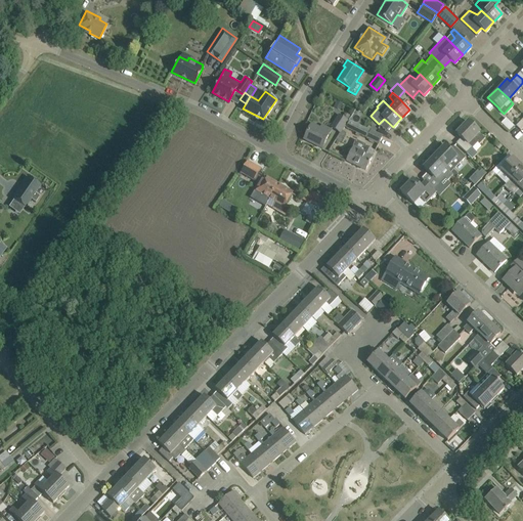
[(343,116),(339,113),(331,125),(340,131),(342,128),(348,119),(346,118),(349,114),(346,112),(343,116)]
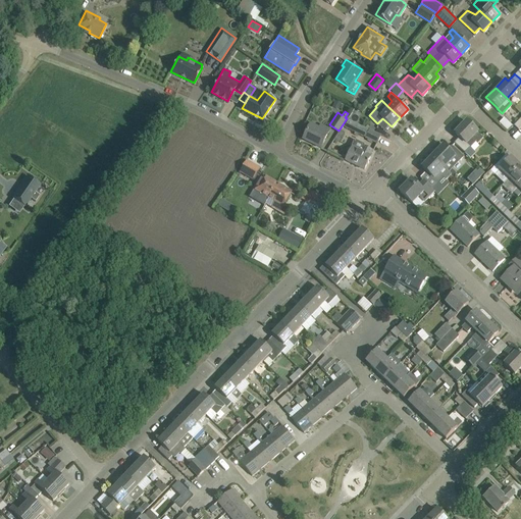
[(376,141),(380,134),(348,118),(344,125),(365,135),(376,141)]
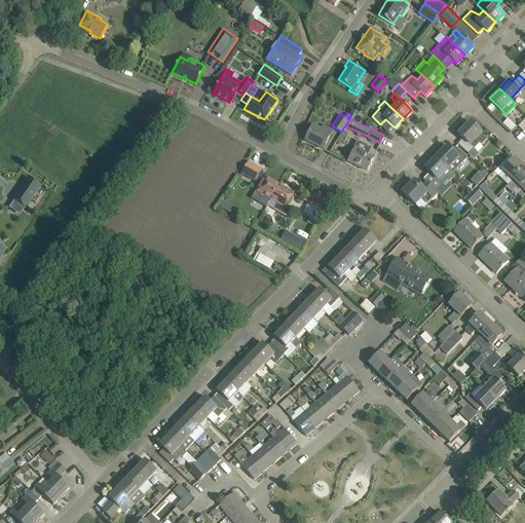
[(480,143),(486,137),(470,120),(458,132),(462,136),(457,142),(467,152),(473,146),(474,147),(478,142),(480,143)]
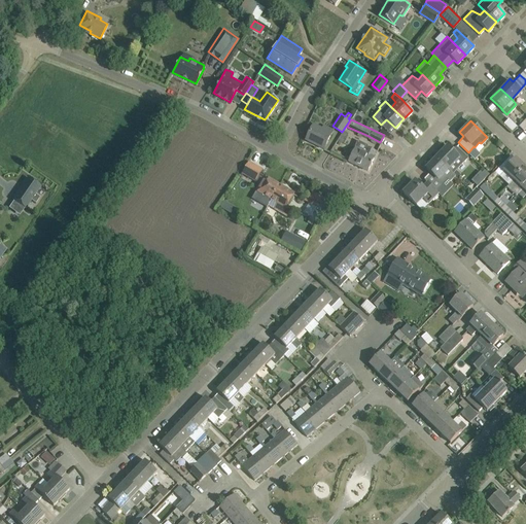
[(323,125),(321,128),(313,124),(306,138),(323,147),(332,129),(323,125)]
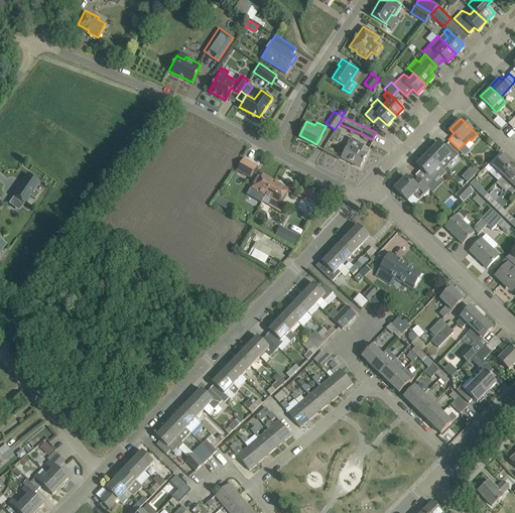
[(347,143),(341,156),(359,165),(362,159),(363,159),(364,157),(363,157),(365,152),(364,152),(367,146),(359,142),(359,141),(351,137),(349,137),(346,143),(347,143)]
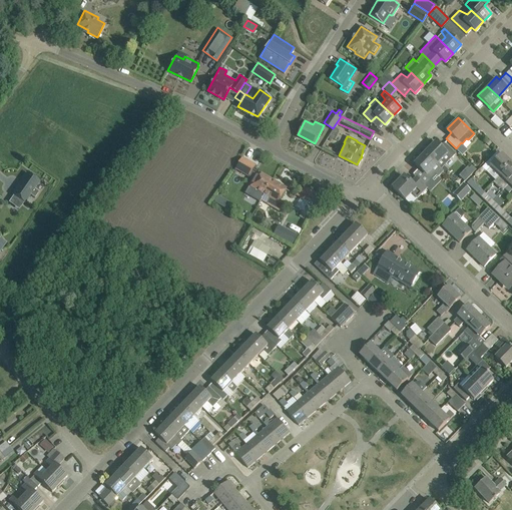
[(425,151),(441,166),(455,152),(443,140),(439,145),(435,140),(425,151)]
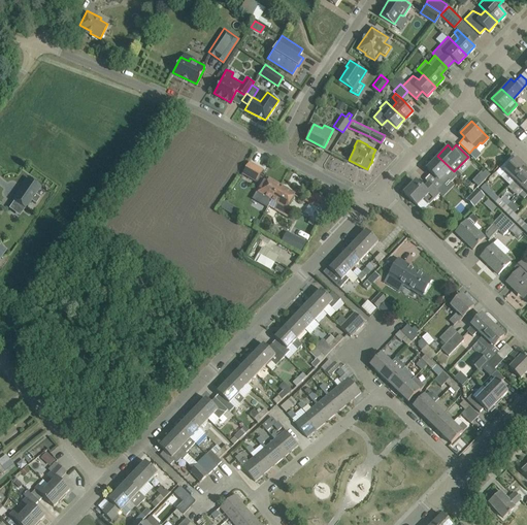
[(450,181),(456,174),(454,171),(437,156),(426,167),(431,171),(425,178),(436,190),(438,188),(448,178),(450,181)]
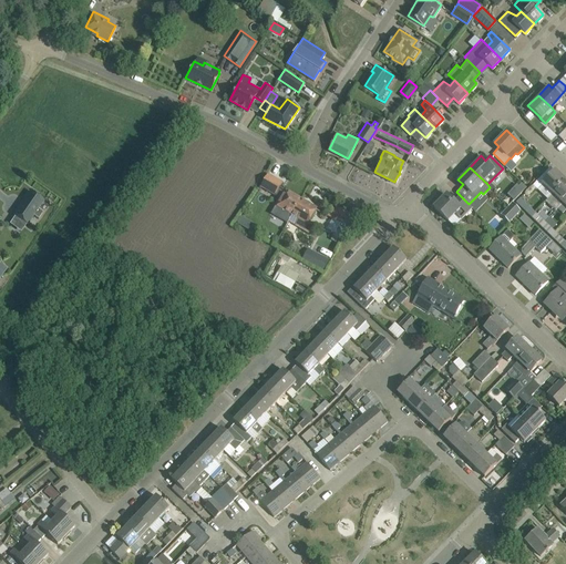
[(543,182),(552,191),(552,192),(564,180),(554,170),(546,177),(542,173),(532,183),(537,188),(543,182)]
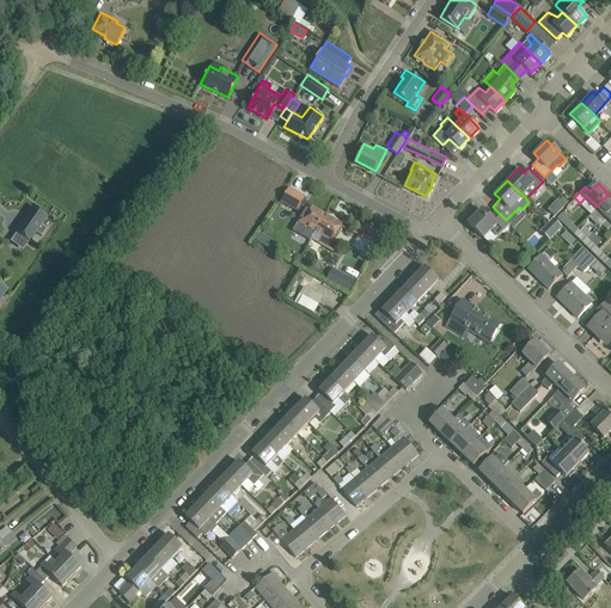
[(288,185),(281,198),(297,208),(301,210),(292,228),(309,238),(310,237),(315,229),(323,213),(306,203),(305,204),(300,202),(304,195),(288,185)]
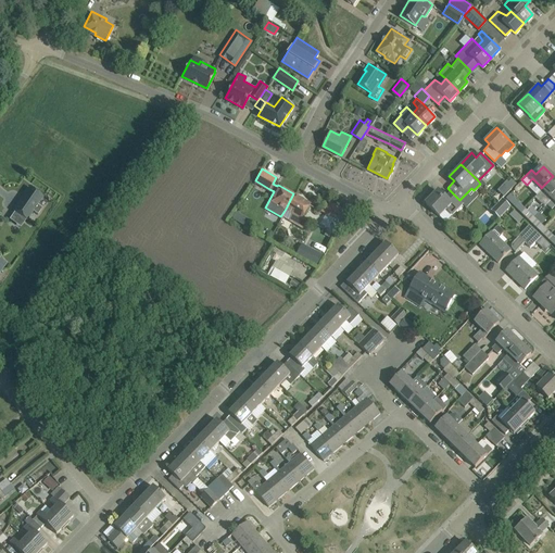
[(504,195),(517,180),(511,175),(497,189),(504,195)]
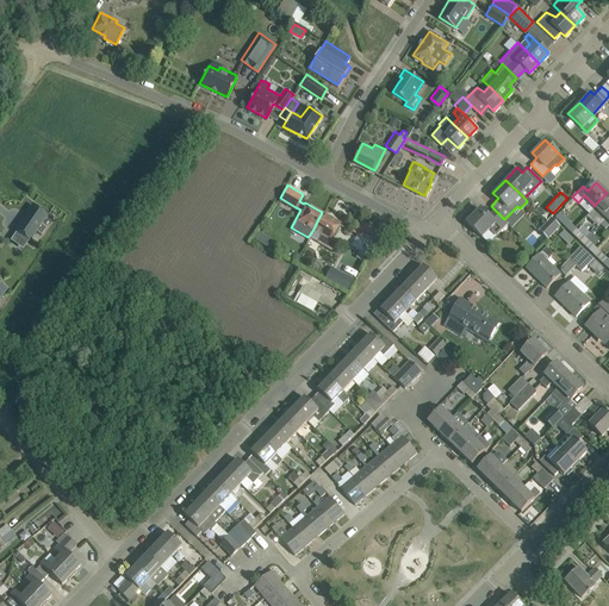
[(594,217),(598,222),(608,211),(608,194),(607,193),(594,206),(594,205),(588,211),(585,214),(591,219),(594,217)]
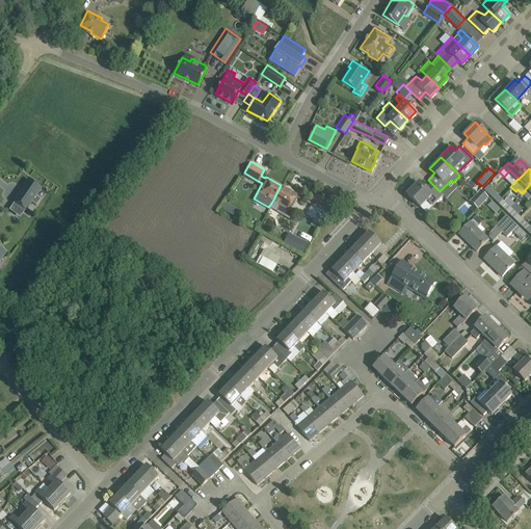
[(40,186),(35,183),(27,177),(11,199),(24,208),(30,200),(35,203),(38,196),(34,193),(40,186)]
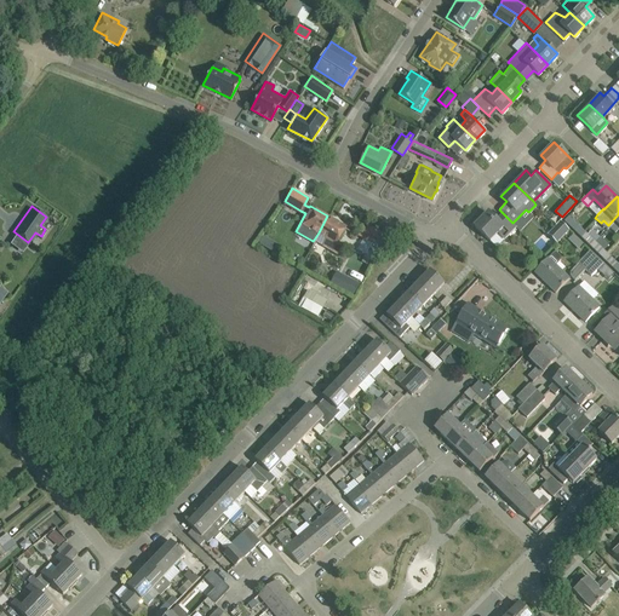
[(515,225),(513,223),(503,213),(502,213),(504,216),(499,222),(487,211),(474,224),(489,240),(497,231),(503,237),(515,225)]
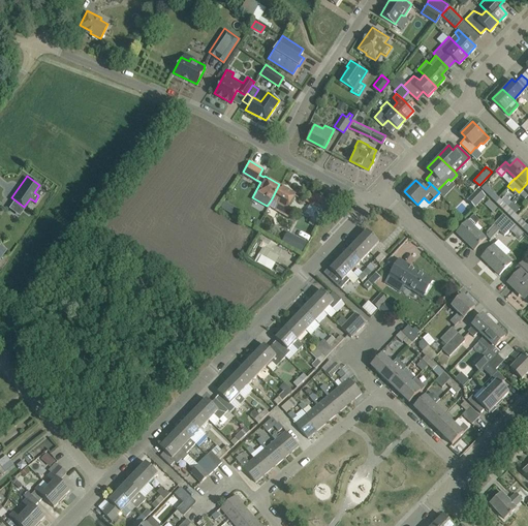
[(493,199),(497,196),(484,183),(480,187),(493,199)]
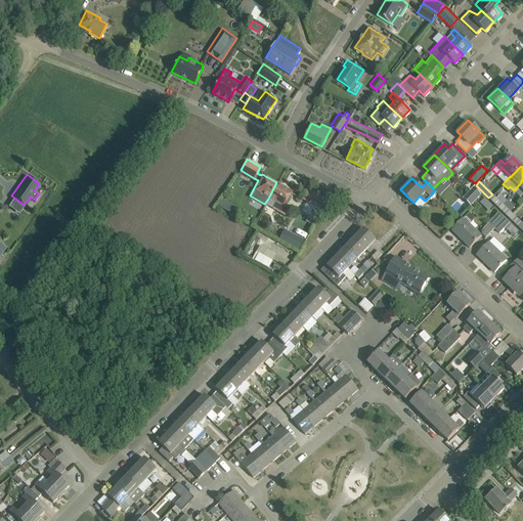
[(522,181),(514,190),(519,196),(522,190),(522,181)]
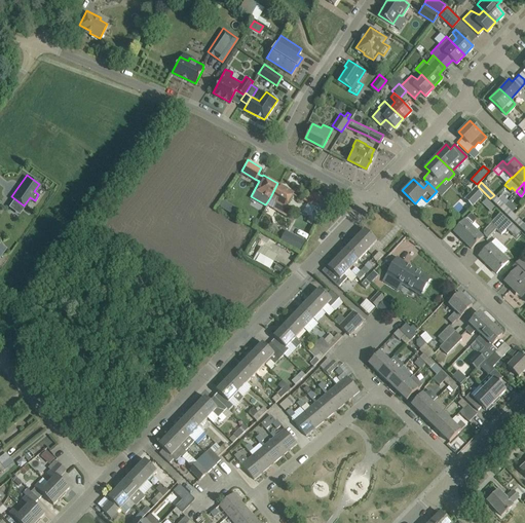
[(277,183),(270,197),(276,200),(272,208),(287,216),(292,208),(286,203),(293,192),(277,183)]
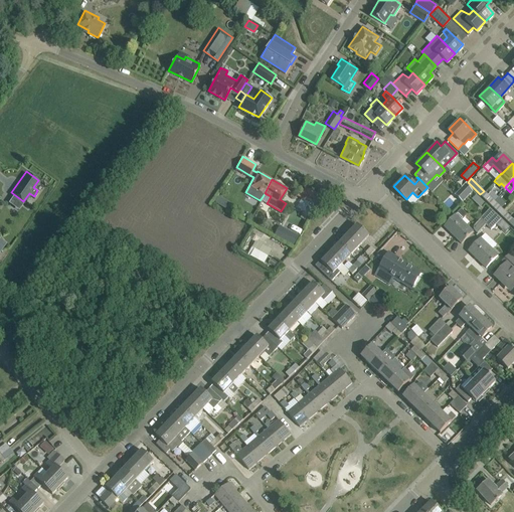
[(472,189),(465,182),(454,193),(462,200),(472,189)]
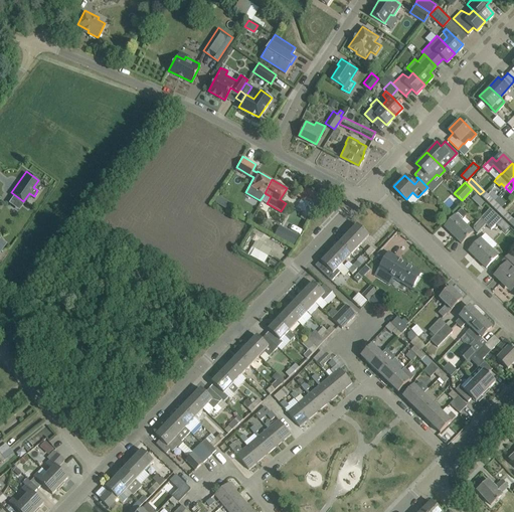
[(302,184),(297,193),(309,200),(314,191),(302,184)]
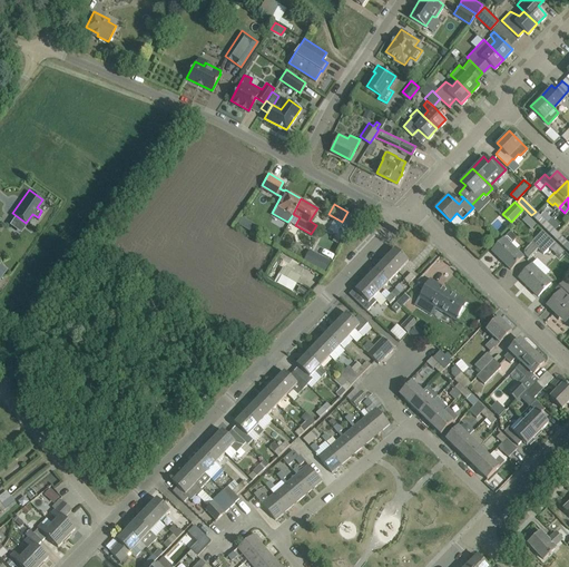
[(335,232),(334,235),(342,240),(355,216),(347,212),(342,222),(335,232)]
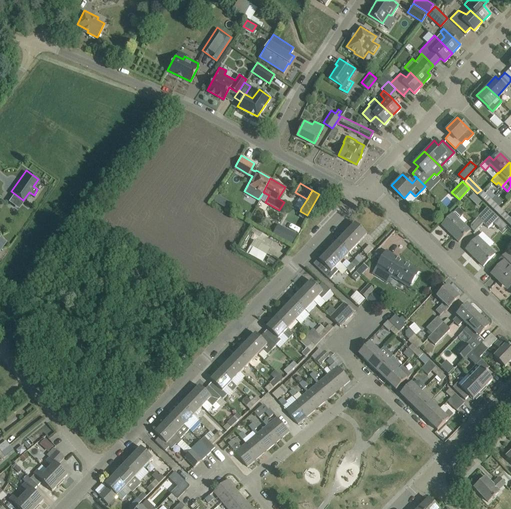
[(487,202),(490,199),(482,191),(479,195),(487,202)]
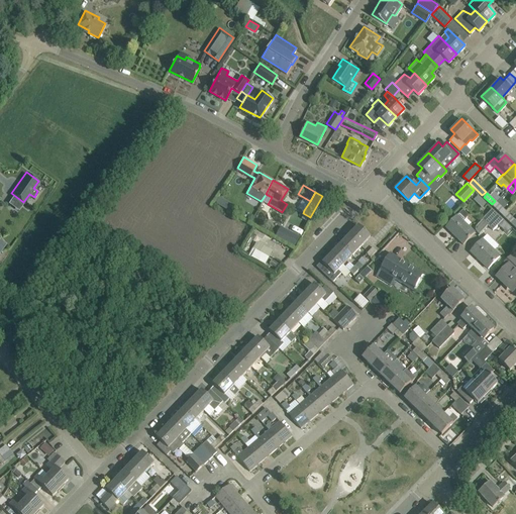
[(495,201),(492,204),(499,212),(503,208),(495,201)]
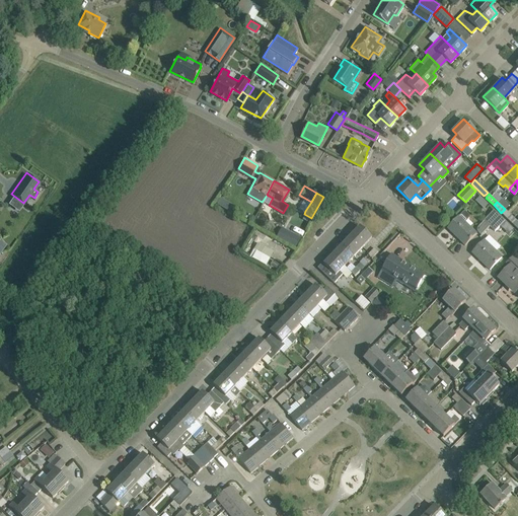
[(489,224),(499,214),(493,208),(483,218),(489,224)]
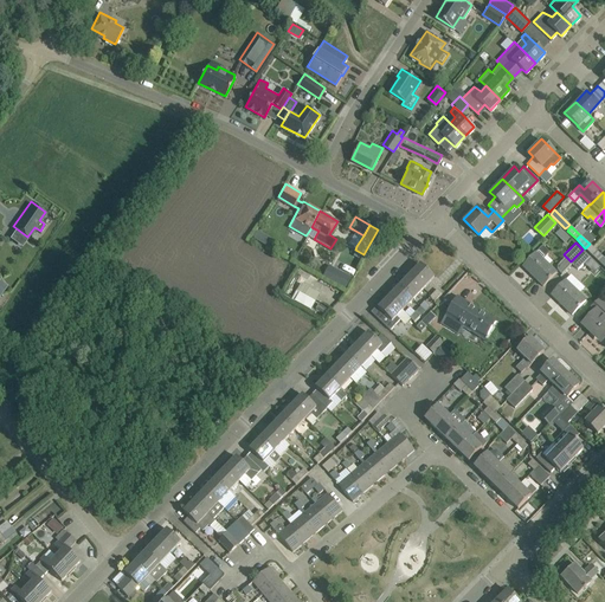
[(531,273),(542,284),(555,270),(542,257),(547,251),(547,248),(544,245),(540,244),(535,250),(523,263),(531,270),(531,269),(533,270),(531,273)]
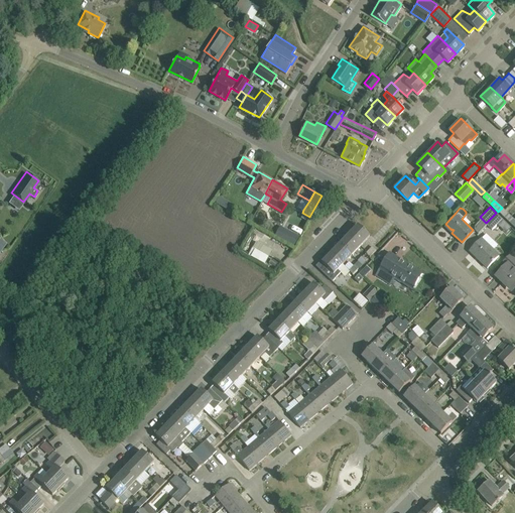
[(509,222),(512,218),(503,209),(500,213),(509,222)]
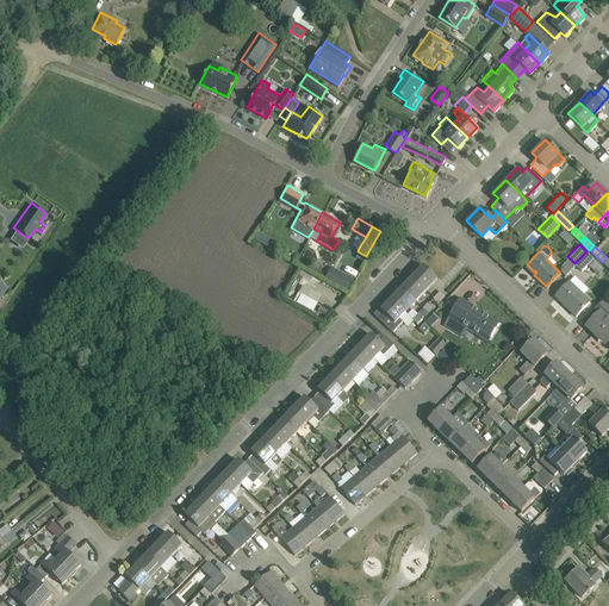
[(592,257),(586,251),(575,263),(582,269),(592,257)]
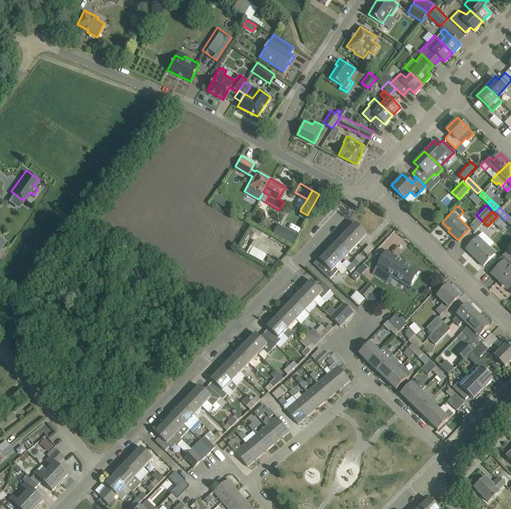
[(345,231),(357,242),(366,232),(354,221),(345,231)]
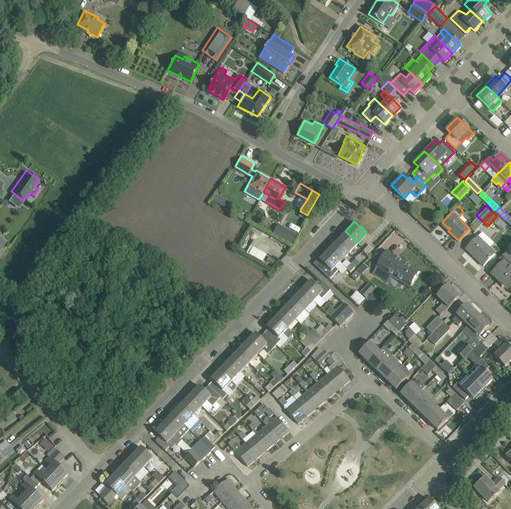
[(277,222),(272,232),(287,239),(292,242),(296,234),(297,233),(277,222)]
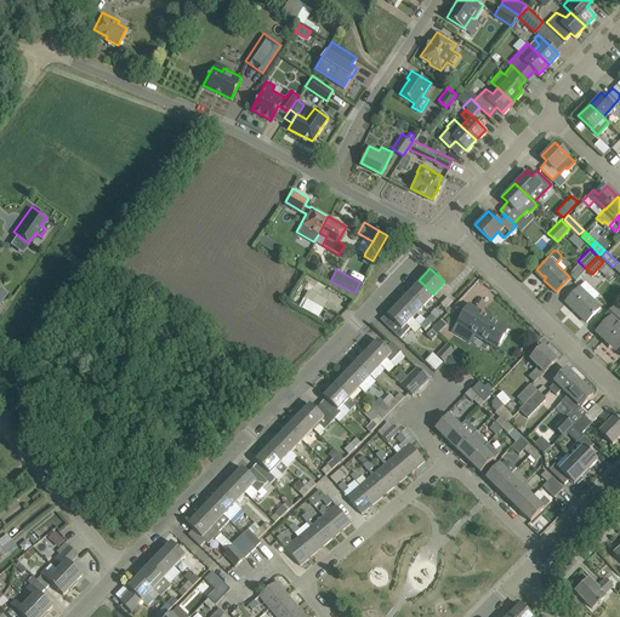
[(419,280),(408,291),(422,304),(433,293),(419,280)]
